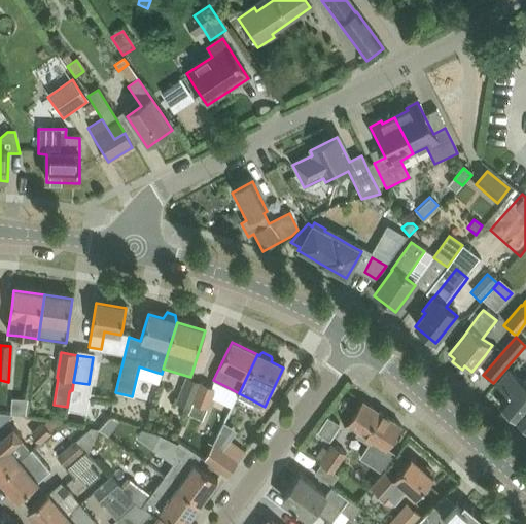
[(525,409),(525,387),(509,372),(507,373),(496,386),(507,395),(499,405),(516,420),(525,409)]
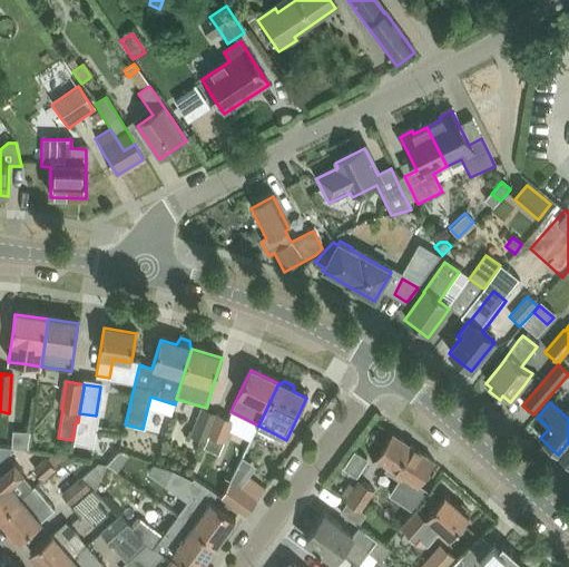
[(204,443),(215,416),(202,409),(190,438),(204,443)]
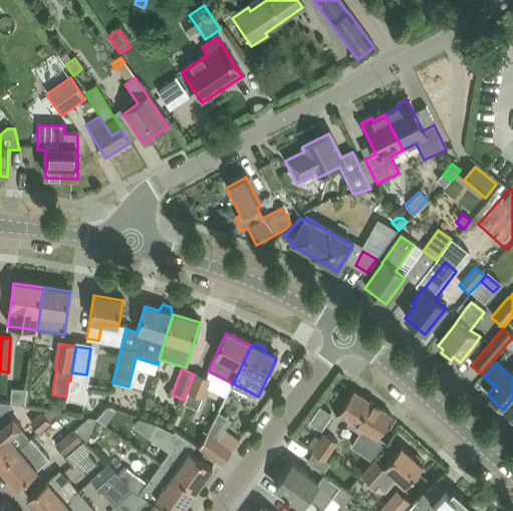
[(198,409),(202,399),(209,380),(194,374),(184,400),(186,400),(187,401),(186,405),(198,409)]
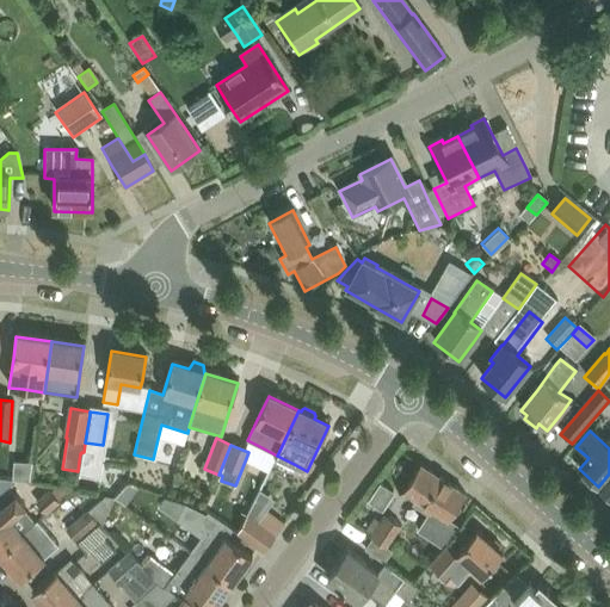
[(420,466),(404,493),(414,500),(411,506),(426,515),(416,533),(443,550),(457,527),(448,521),(464,496),(420,466)]
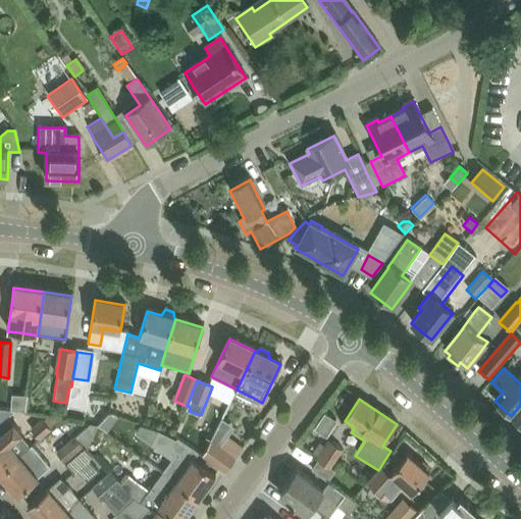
[(520,405),(511,416),(520,423),(520,405)]
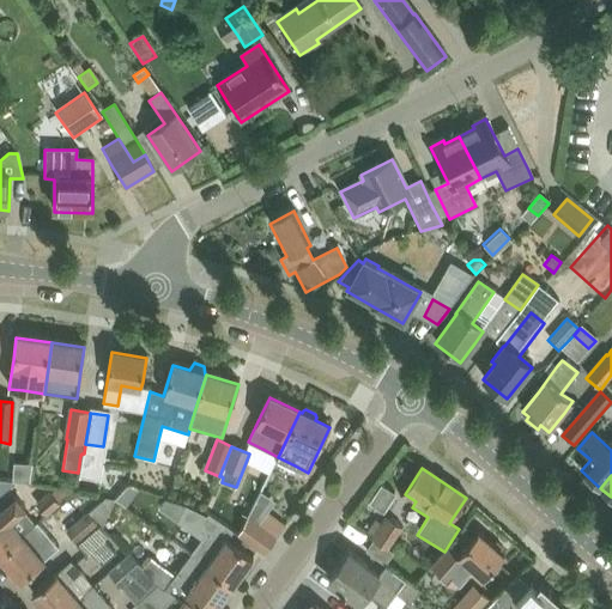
[(44,517),(58,505),(50,497),(48,494),(35,505),(44,517)]
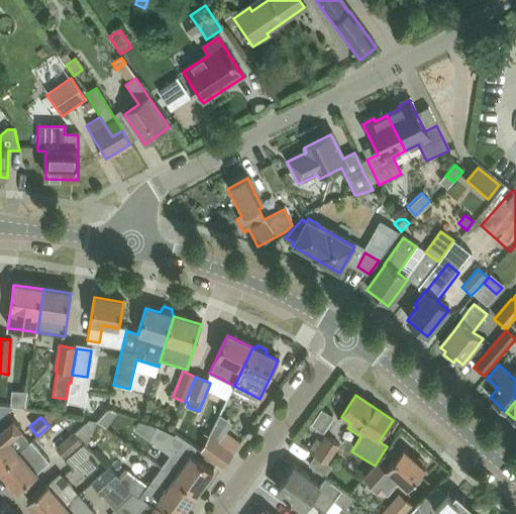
[(17,455),(19,453),(19,452),(28,444),(19,433),(21,431),(12,421),(0,430),(0,470),(17,455)]
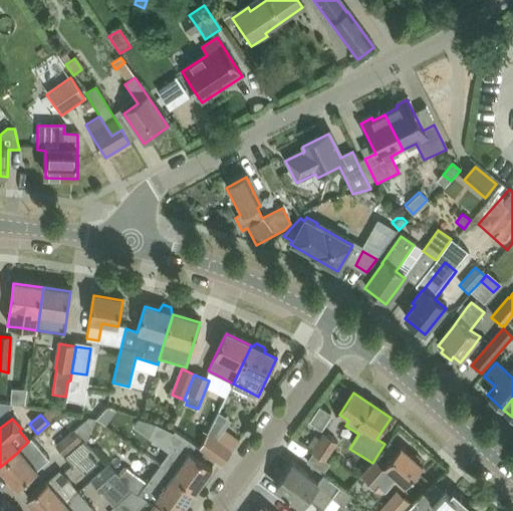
[(78,427),(79,429),(55,449),(63,458),(83,442),(83,441),(85,439),(86,439),(95,420),(87,419),(78,427)]
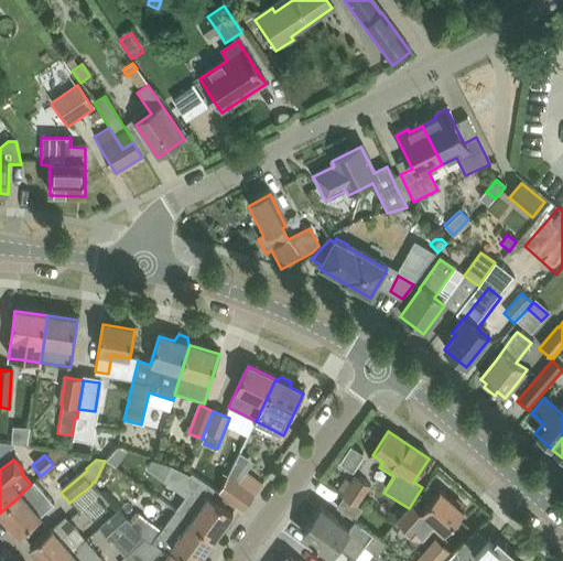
[(228,477),(218,494),(244,511),(255,495),(247,489),(253,479),(246,473),(234,464),(228,477)]
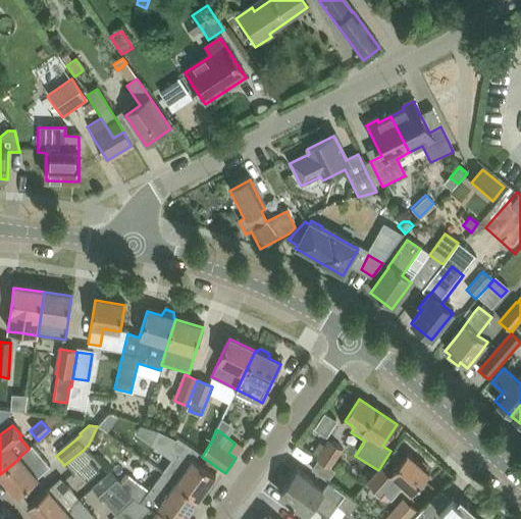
[(170,461),(162,473),(198,500),(215,476),(193,460),(198,454),(178,439),(176,442),(158,432),(157,432),(150,446),(170,461)]
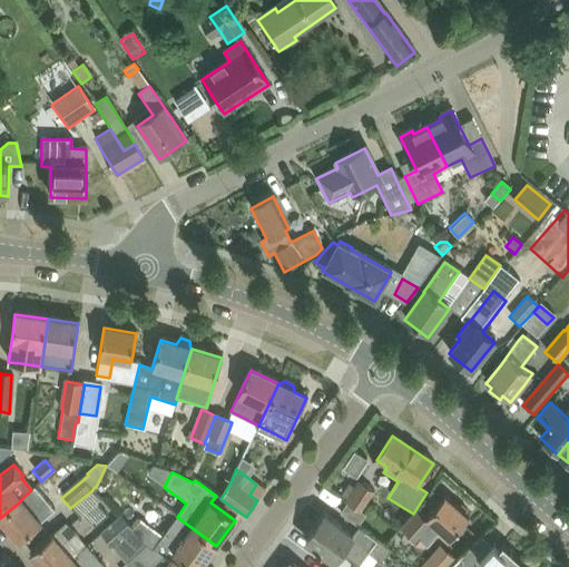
[(360,514),(373,492),(360,484),(340,515),(357,527),(359,528),(366,518),(360,514)]
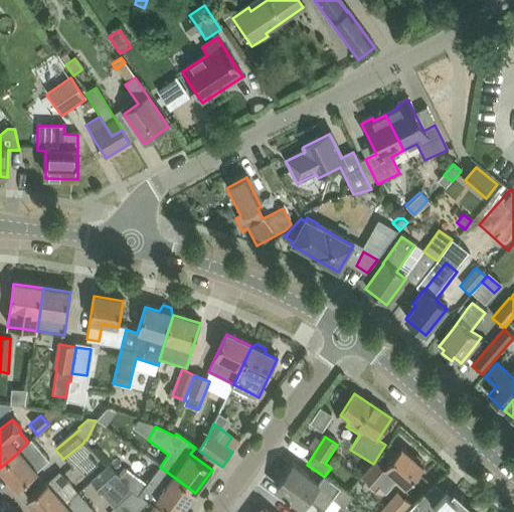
[(83,443),(63,459),(72,469),(92,453),(83,443)]
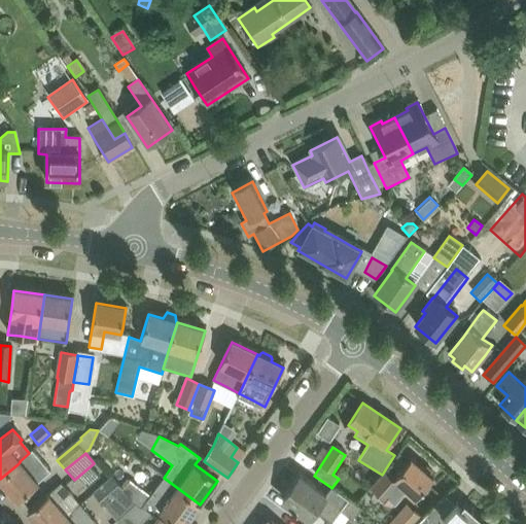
[(433,479),(430,477),(431,473),(427,468),(423,470),(411,459),(393,479),(386,473),(385,472),(372,487),(370,488),(390,505),(404,491),(415,499),(433,479)]
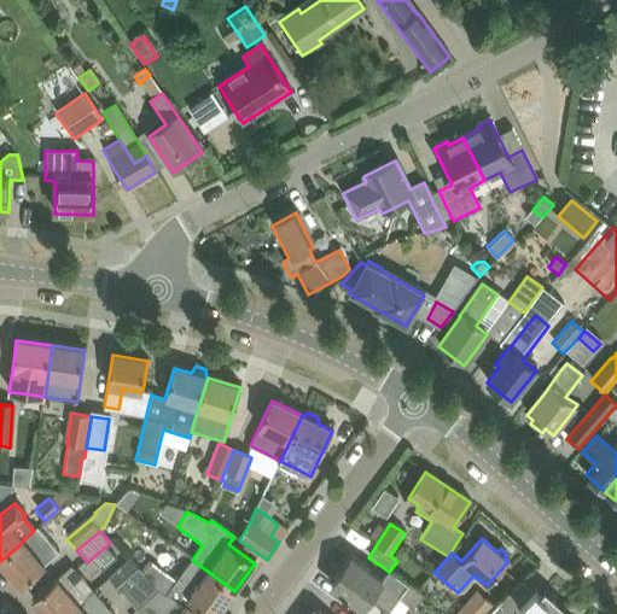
[(50,543),(35,556),(23,542),(21,544),(0,561),(0,563),(21,588),(59,554),(50,543)]
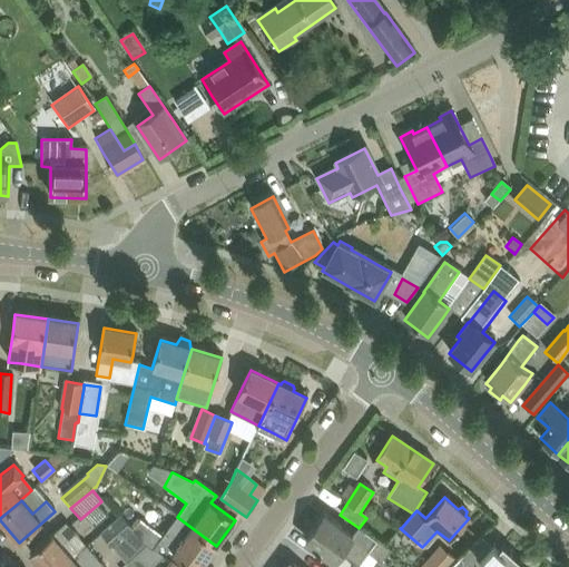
[(386,556),(390,551),(359,528),(357,527),(352,536),(324,516),(305,543),(316,550),(315,551),(320,554),(320,553),(333,563),(340,554),(356,566),(359,566),(368,556),(381,565),(383,566),(396,566),(398,565),(386,556)]
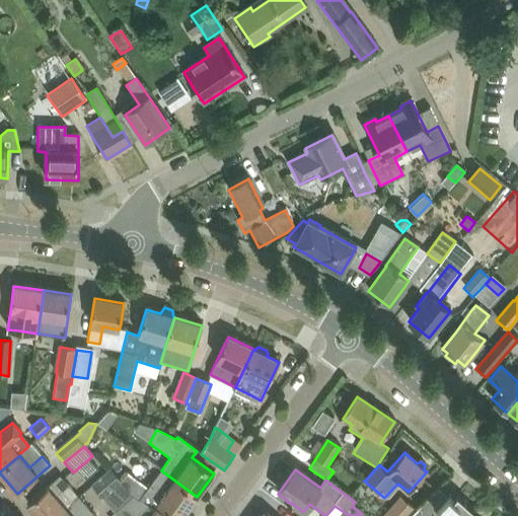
[(147,498),(172,515),(182,515),(197,497),(161,470),(147,490),(126,473),(120,482),(122,484),(126,492),(135,499),(142,504),(147,498)]
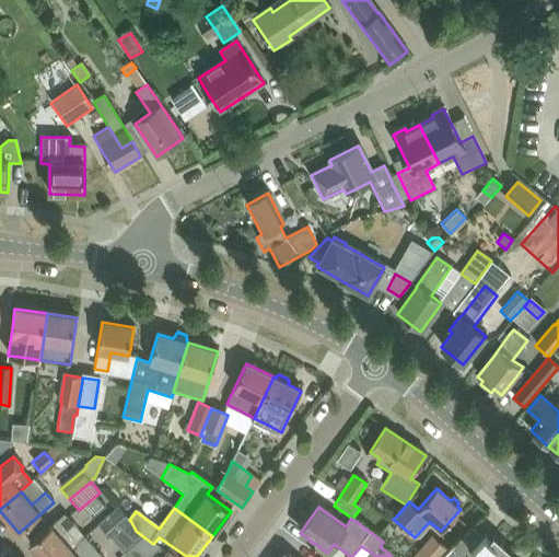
[(111,540),(125,555),(126,555),(146,538),(136,531),(131,522),(129,520),(119,509),(100,525),(111,540)]
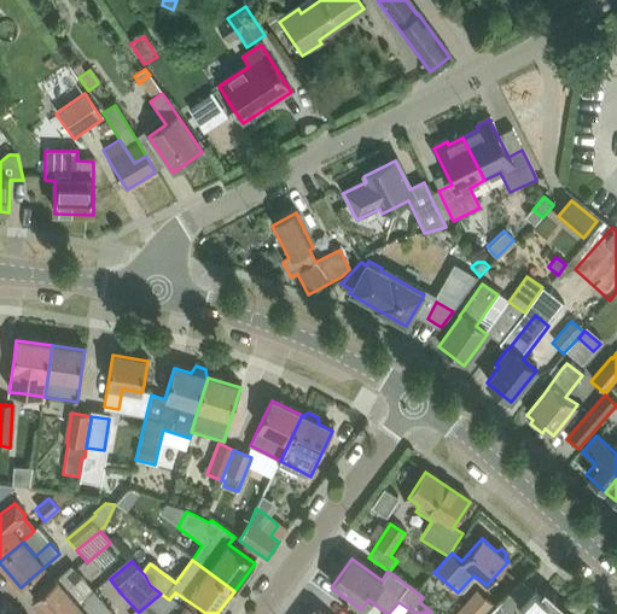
[(31,601),(42,613),(69,613),(79,606),(67,592),(81,579),(71,567),(31,601)]
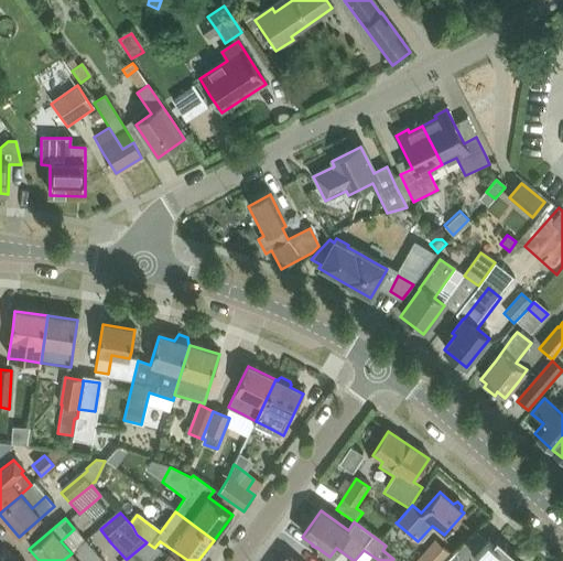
[(513,560),(517,557),(497,539),(491,546),(487,541),(472,558),(461,548),(446,560),(513,560)]
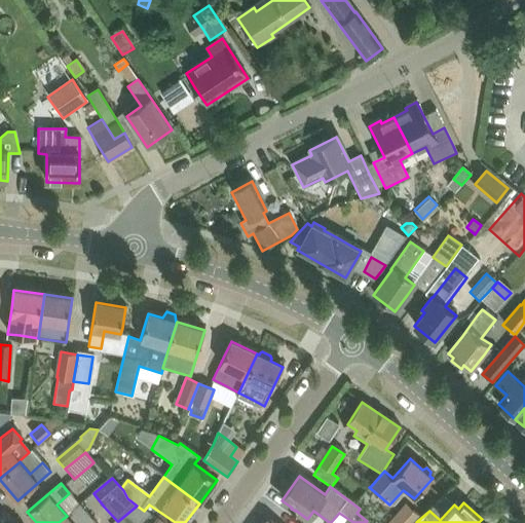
[(94,522),(79,506),(67,516),(59,522),(94,522)]
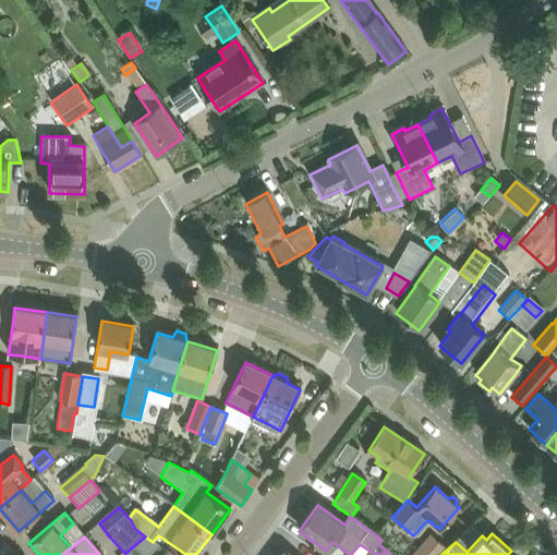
[(147,554),(157,545),(153,542),(145,537),(125,553),(124,553),(123,554),(147,554)]
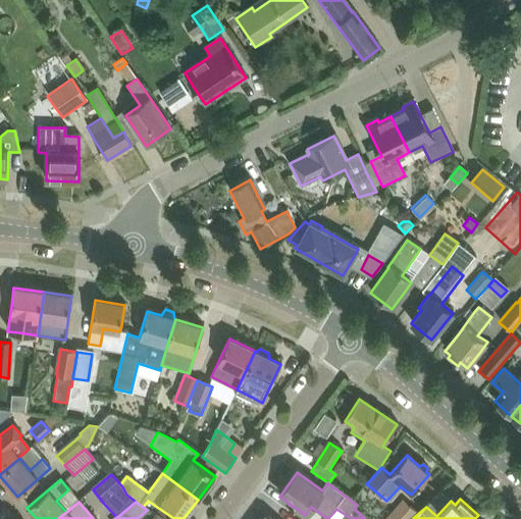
[(402,502),(388,518),(409,518),(415,513),(402,502)]
